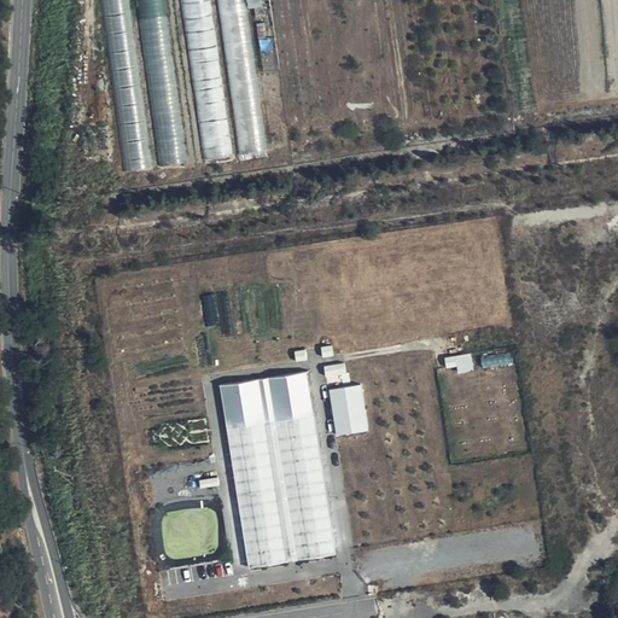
[(130,0),(103,0),(120,127),(146,123),(130,0)]
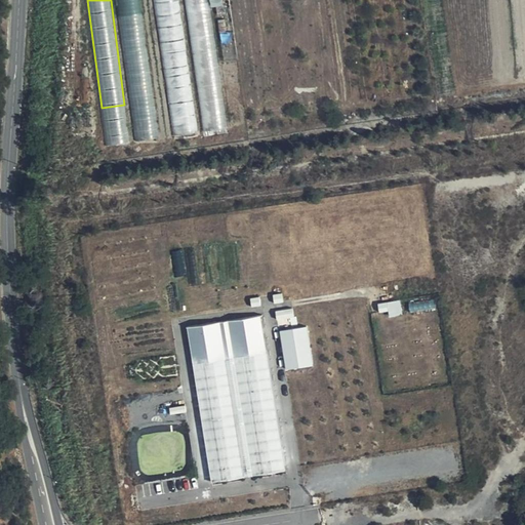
[(119,0),(136,139),(159,136),(142,0),(119,0)]
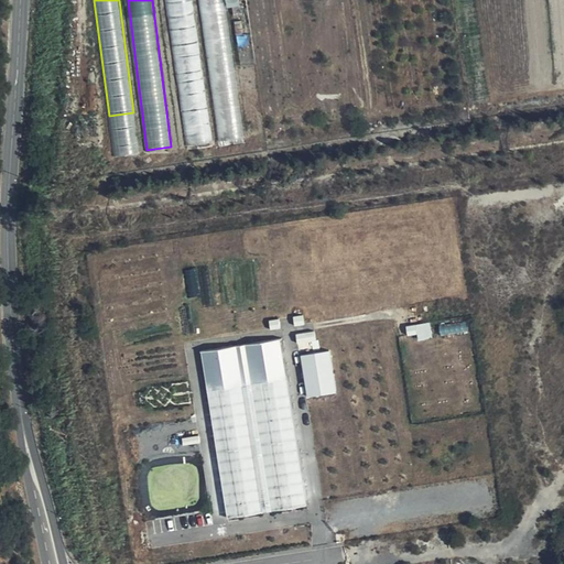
[(193,0),(167,0),(173,55),(199,53),(193,0)]
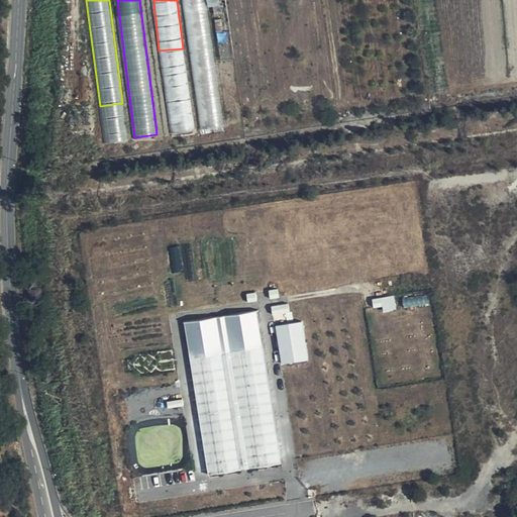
[(172,129),(194,127),(191,101),(172,104),(170,85),(167,86),(172,129)]
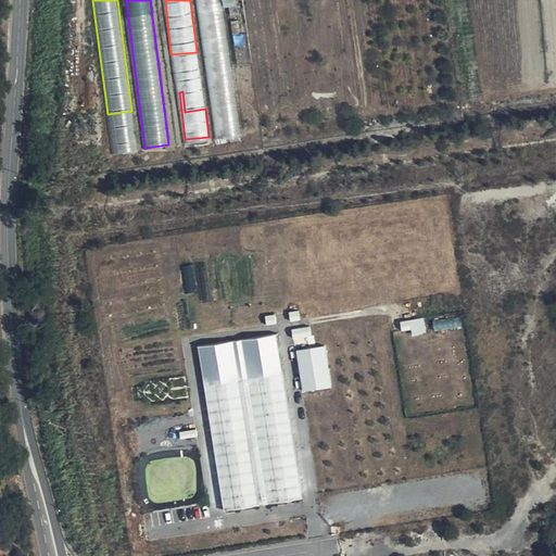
[(403,329),(413,328),(413,333),(428,332),(426,316),(402,319),(403,329)]
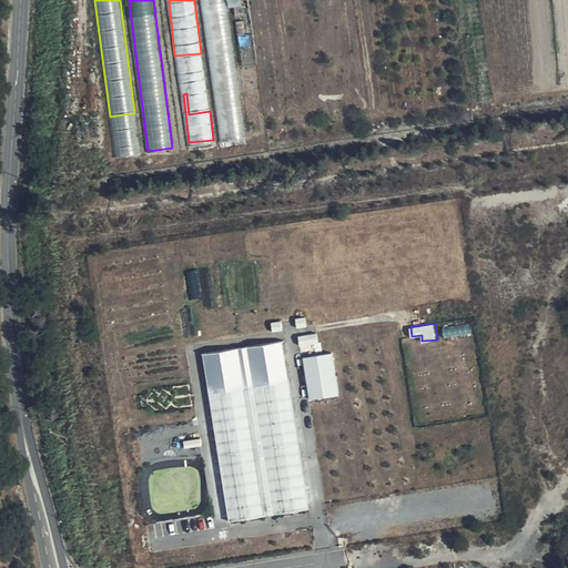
[(320,332),(300,335),(303,354),(322,351),(320,332)]
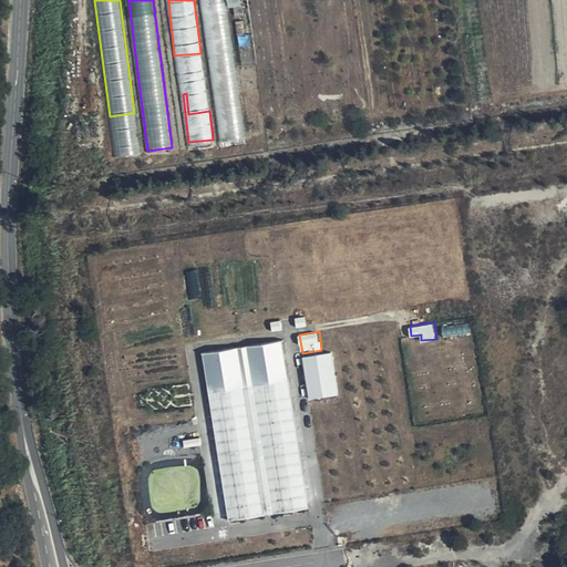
[(281,341),(202,354),(228,521),(308,507),(281,341)]
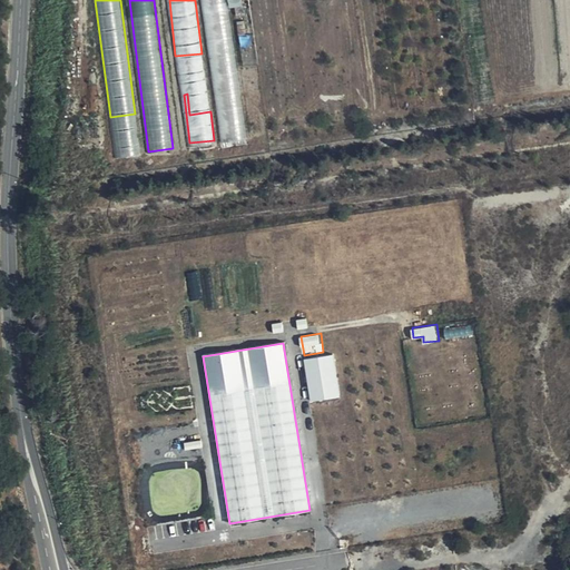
[(336,353),(306,356),(311,399),(341,396),(336,353)]
